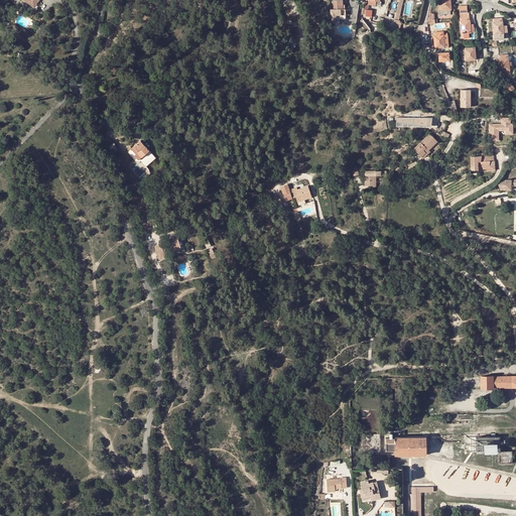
[(20,0),(35,9),(40,0),(20,0)]
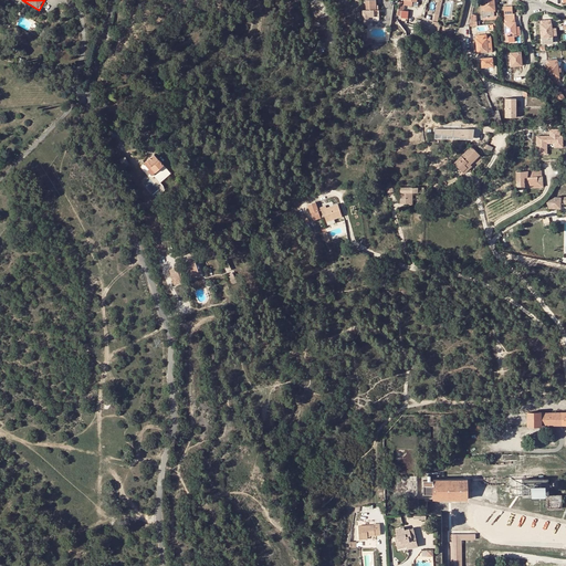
[(365,10),(362,10),(362,17),(363,21),(363,23),(363,25),(368,24),(368,17),(378,17),(378,12),(375,12),(375,10),(375,0),(365,0),(365,10)]
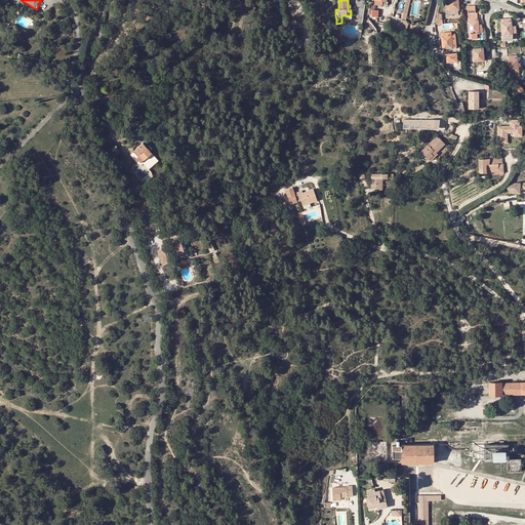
[(447,16),(457,15),(457,10),(458,10),(457,0),(447,0),(449,10),(446,10),(447,16)]
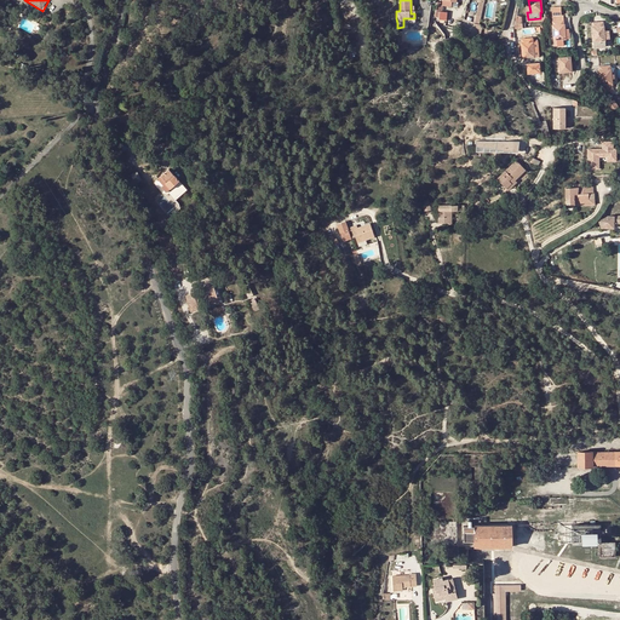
[(566,39),(564,29),(564,24),(563,24),(563,16),(552,17),(554,26),(552,26),(555,47),(563,46),(563,39),(566,39)]
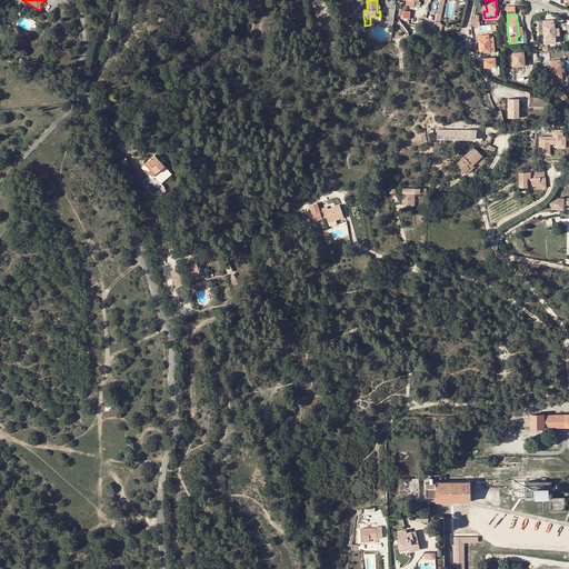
[(556,42),(555,37),(555,29),(555,23),(553,23),(553,20),(543,20),(543,25),(542,25),(545,43),(556,42)]
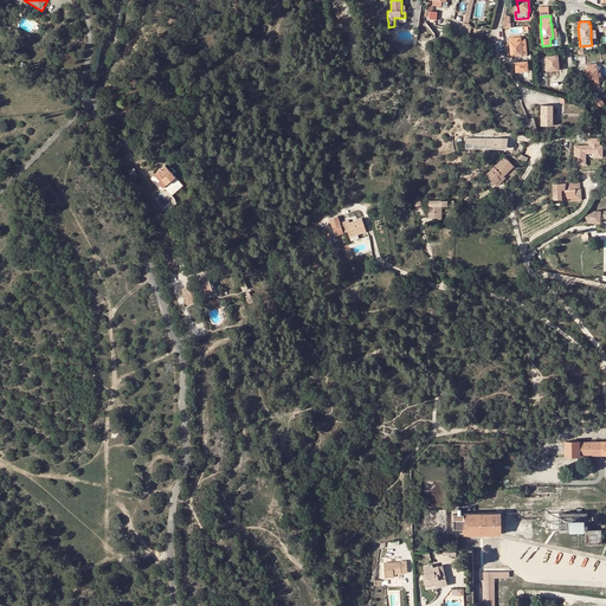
[(461,38),(471,37),(472,25),(469,24),(468,25),(463,26),(461,38)]
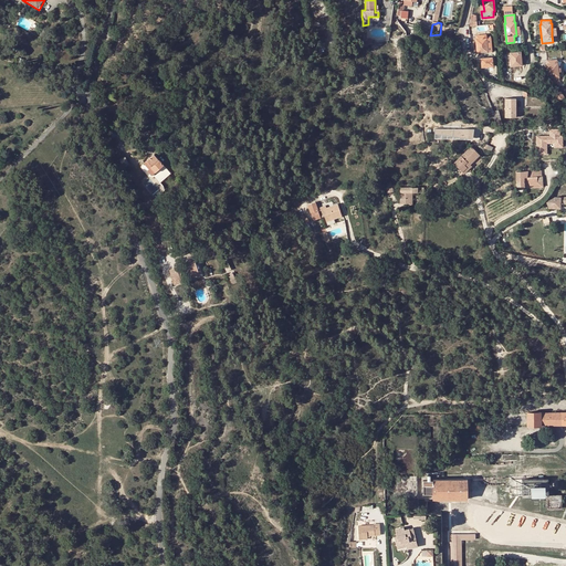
[(366,30),(363,30),(363,46),(364,46),(371,44),(371,40),(366,40),(366,30)]
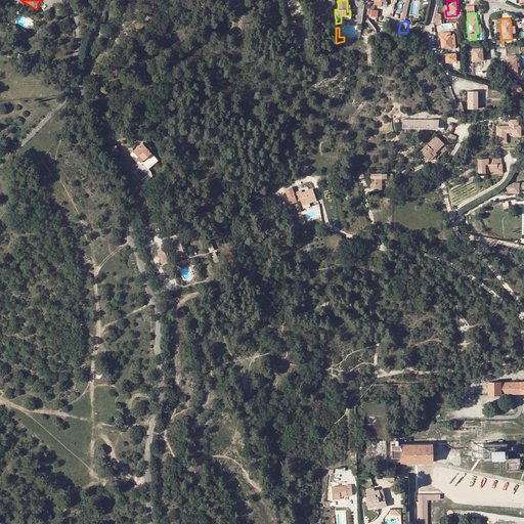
[(451,44),(450,36),(449,36),(449,32),(441,33),(441,36),(440,37),(441,49),(451,48),(451,44)]
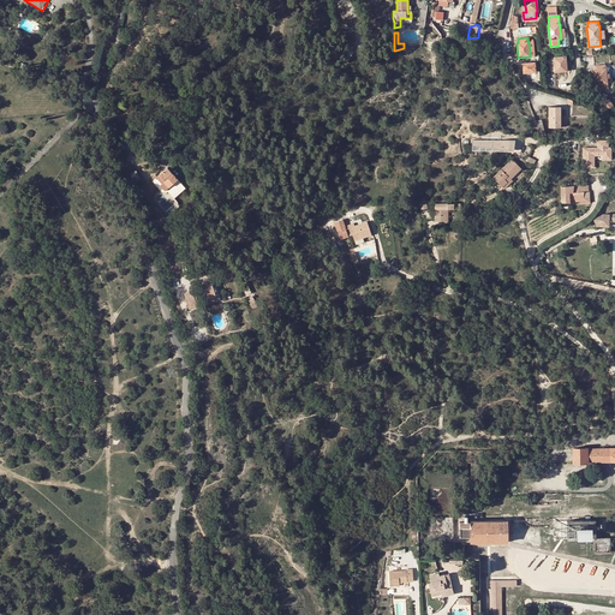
[(554,57),(555,73),(567,72),(566,57),(554,57)]
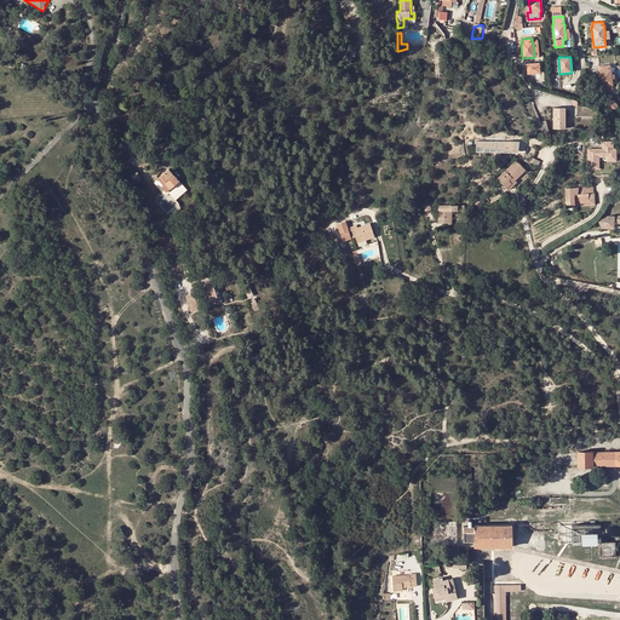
[(527,64),(527,74),(539,73),(539,63),(527,64)]
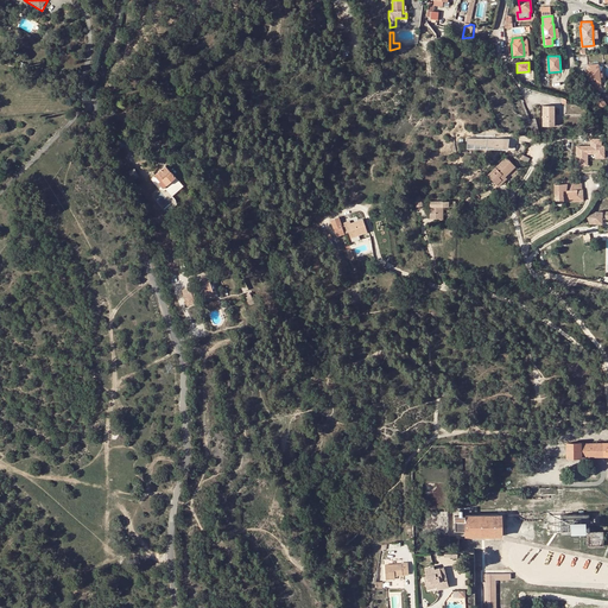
[(600,78),(600,73),(599,68),(599,64),(588,65),(588,69),(587,69),(588,84),(594,83),(595,89),(601,89),(600,78)]
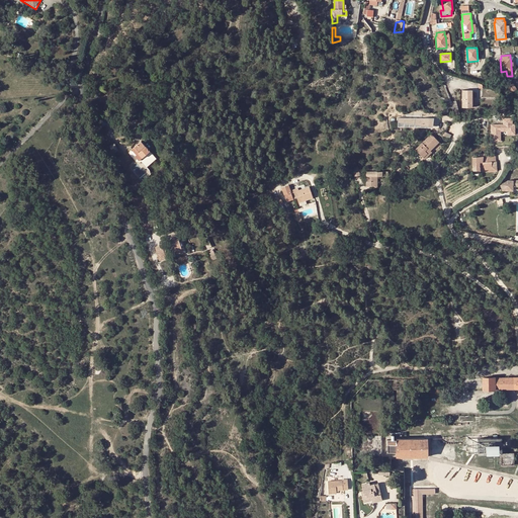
[(513,84),(507,87),(511,93),(517,89),(513,84)]
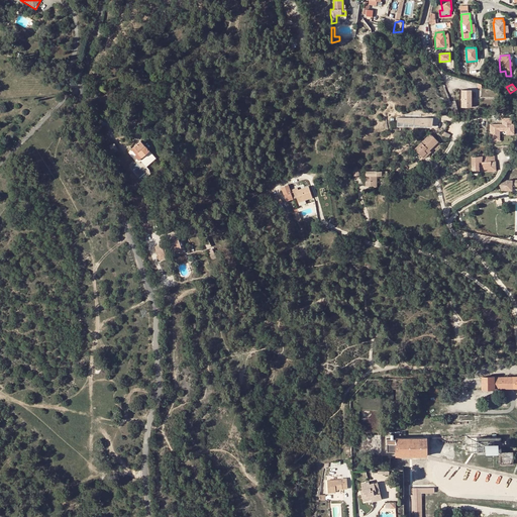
[(461,90),(461,108),(471,108),(471,90),(461,90)]
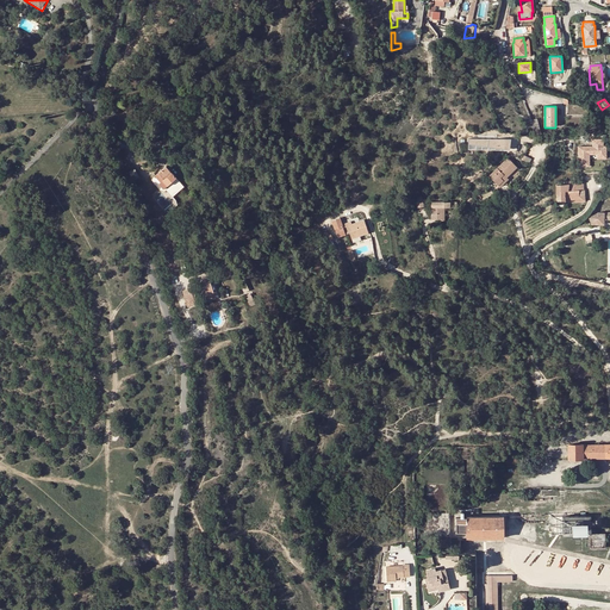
[(530,120),(534,134),(541,132),(537,119),(531,120),(530,120)]
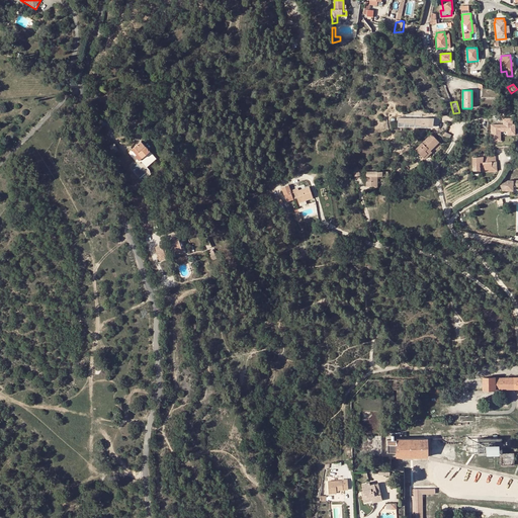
[(504,123),(491,124),(493,142),(502,141),(502,135),(499,135),(499,131),(501,131),(508,131),(510,130),(511,138),(516,138),(515,126),(513,126),(512,117),(503,117),(504,123)]
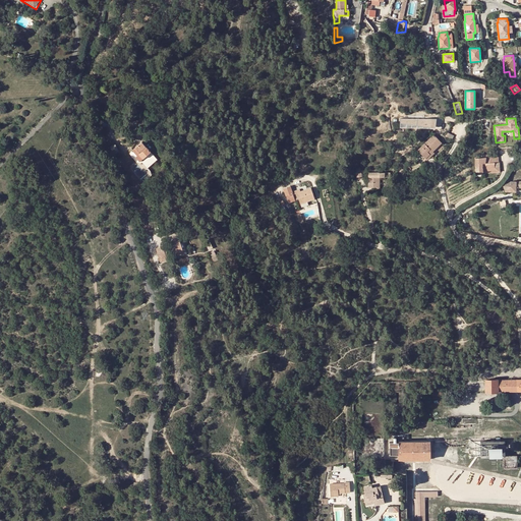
[(437,119),(400,119),(400,123),(435,128),(437,119)]
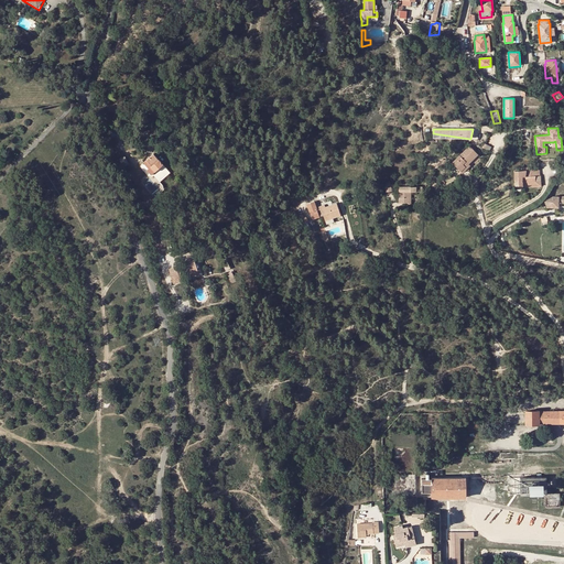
[(452,163),(461,172),(468,164),(478,154),(469,147),(452,163)]
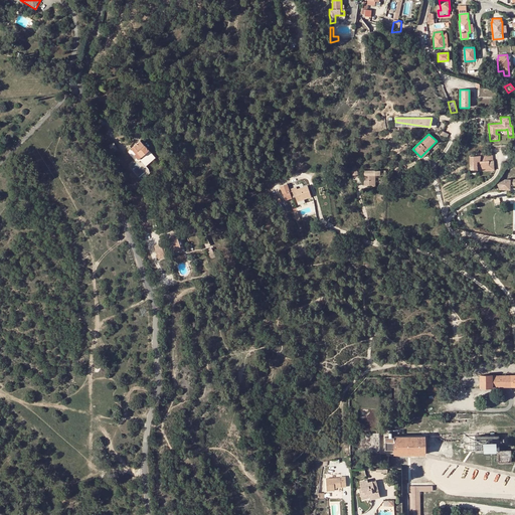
[(131,149),(134,152),(136,150),(138,152),(142,157),(149,151),(140,141),(131,149)]
